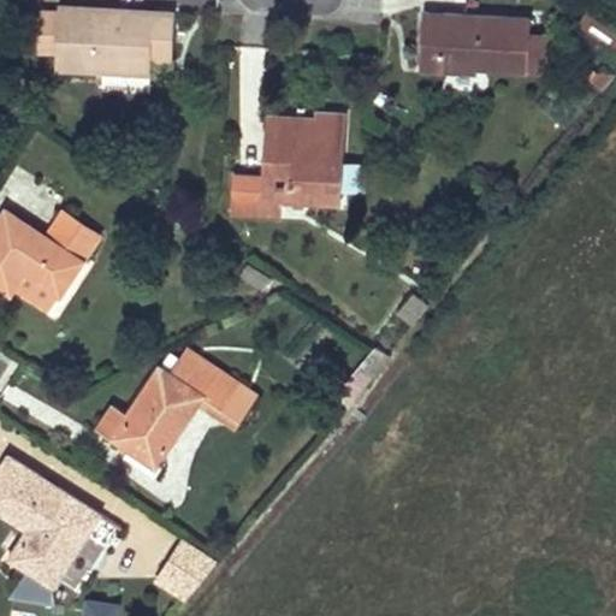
[(175,12),(59,5),(58,9),(41,7),(39,47),(57,48),(54,63),(128,67),(128,69),(149,70),(150,55),(172,57),(175,12)]
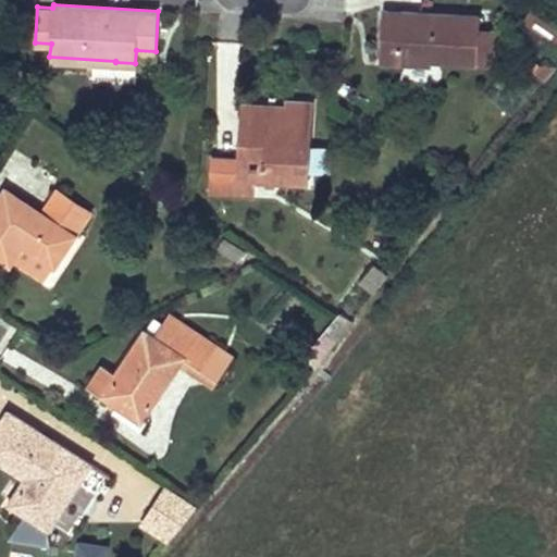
[(429,63),(429,58),(429,52),(442,52),(442,59),(479,61),(481,14),(382,9),(380,61),(429,63)]
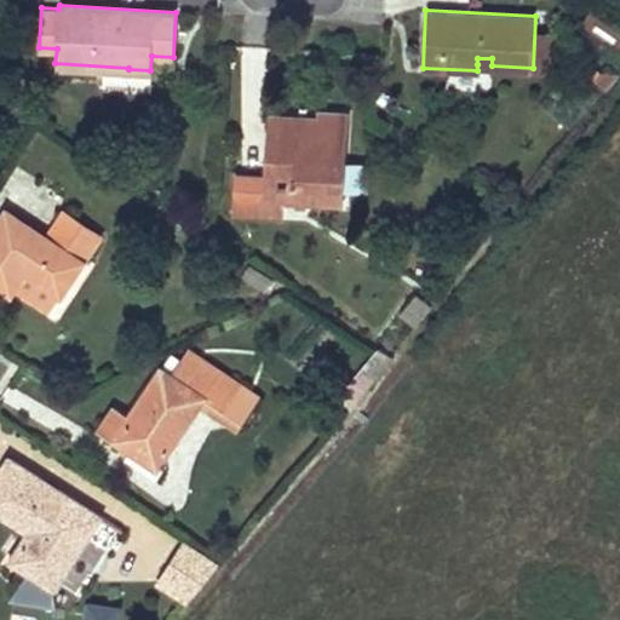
[(294,127),(271,126),(268,176),(239,176),(237,211),(280,214),(281,199),(340,202),(342,187),(343,159),(345,113),(317,112),(317,118),(293,116),(294,127)]
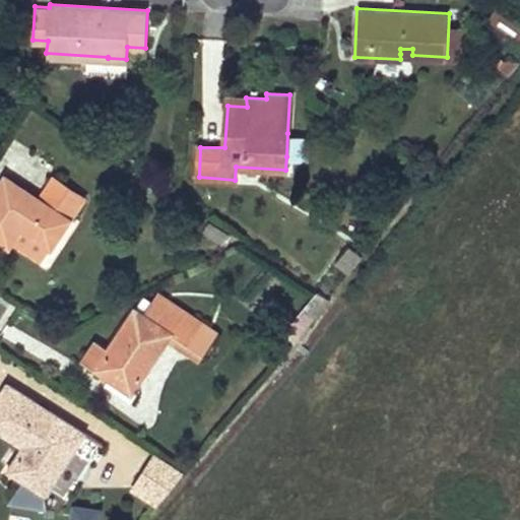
[(229,95),(228,106),(247,107),(246,98),(229,95)]
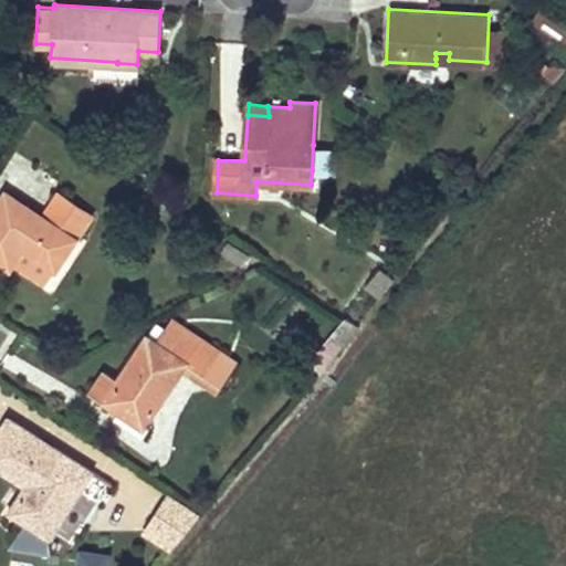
[(313,145),(312,170),(334,173),(336,146),(313,145)]
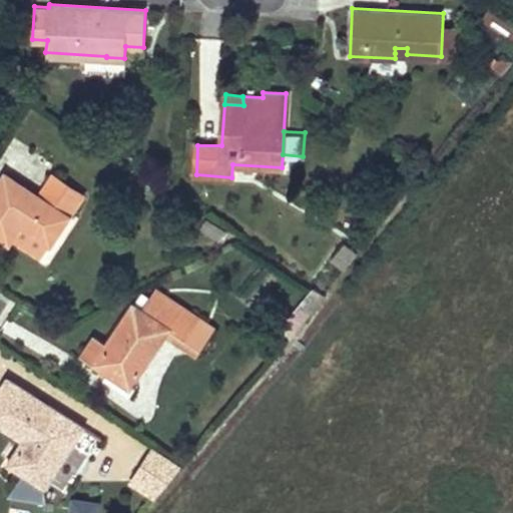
[(40,196),(5,174),(0,181),(0,234),(9,240),(12,235),(40,253),(48,241),(50,242),(81,195),(52,176),(40,196)]
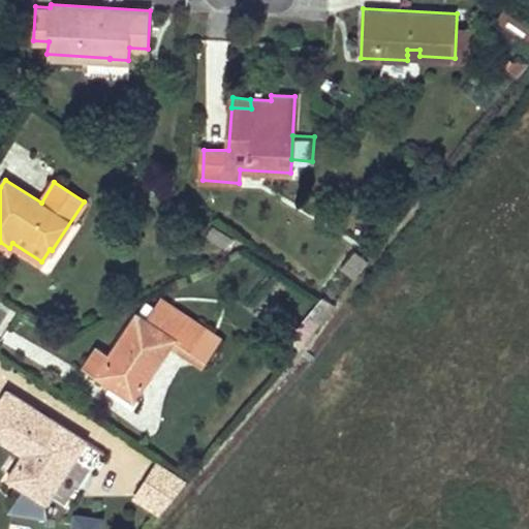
[(354,252),(341,268),(352,277),(365,261),(354,252)]
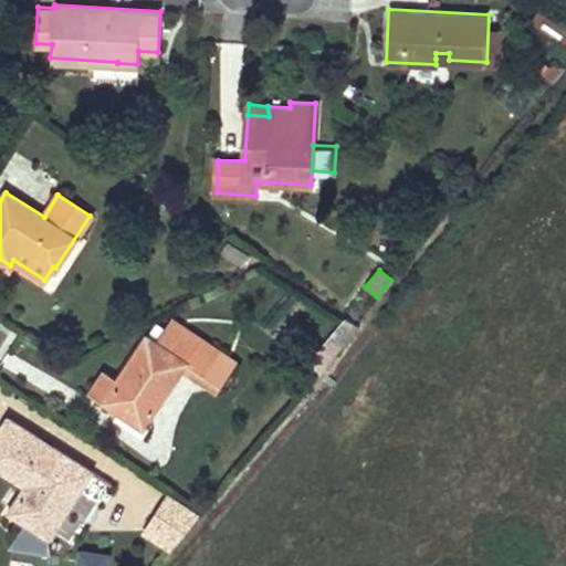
[(118,410),(122,407),(144,422),(184,363),(203,375),(219,352),(173,321),(157,344),(146,337),(115,381),(103,374),(91,392),(118,410)]
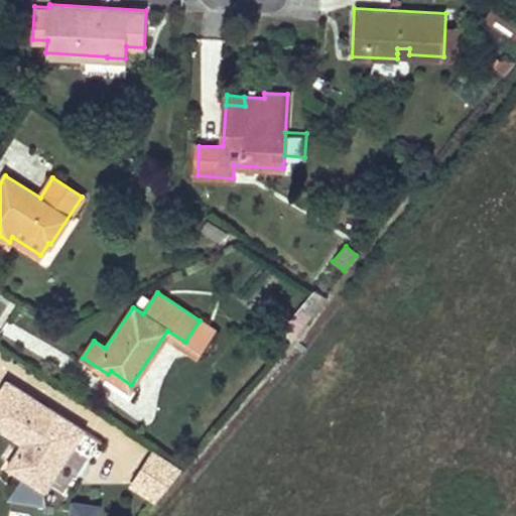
[(108,374),(104,379),(125,394),(131,385),(111,371),(108,374)]
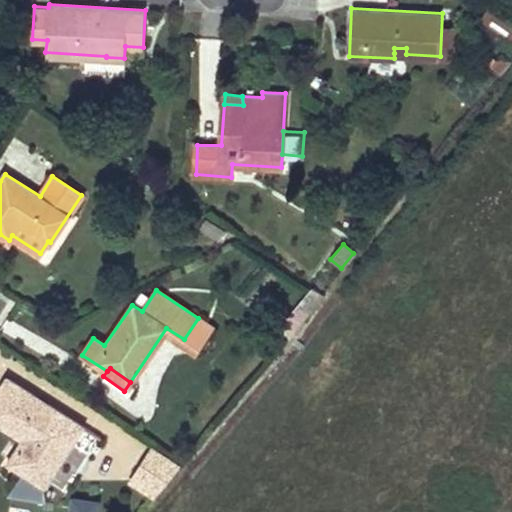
[(0,422),(25,439),(10,463),(44,485),(82,426),(8,379),(0,390),(0,422)]
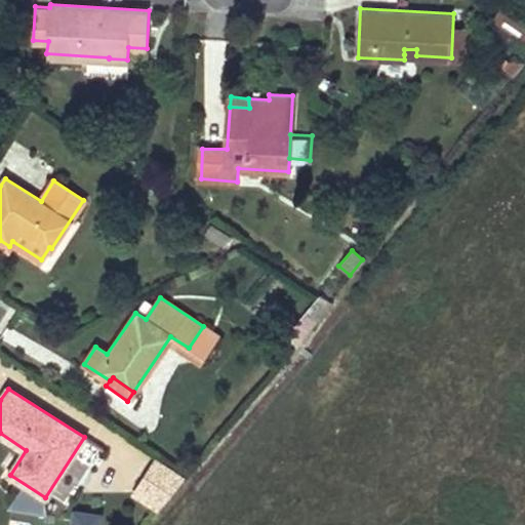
[(185,478),(159,460),(135,488),(159,508),(185,478)]
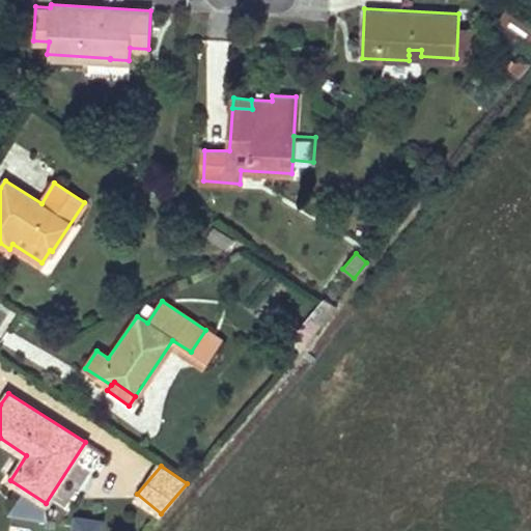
[(71,530),(103,530),(104,515),(73,513),(71,530)]
